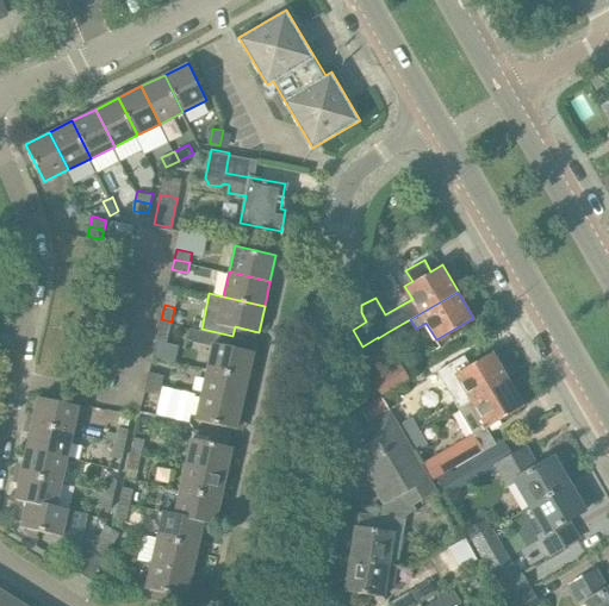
[(172,322),(161,319),(157,333),(168,336),(172,322)]
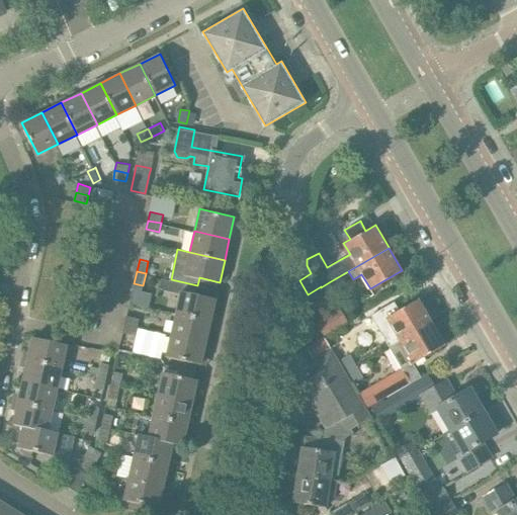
[(329,282),(321,287),(328,298),(335,293),(329,282)]
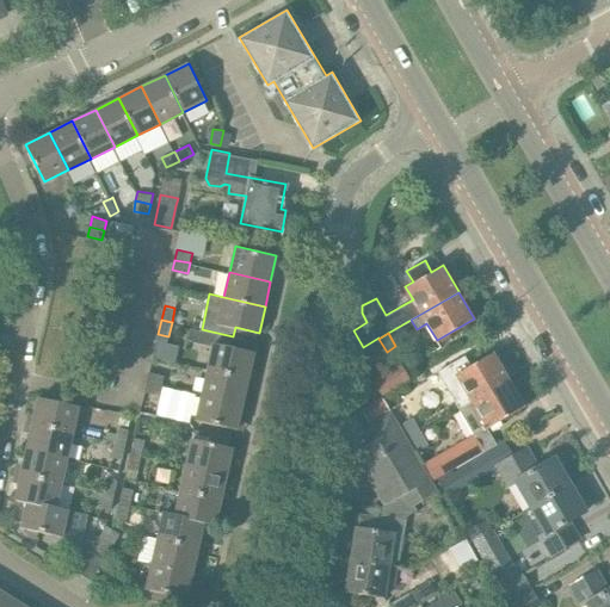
[(214,342),(208,367),(248,377),(254,351),(214,342)]
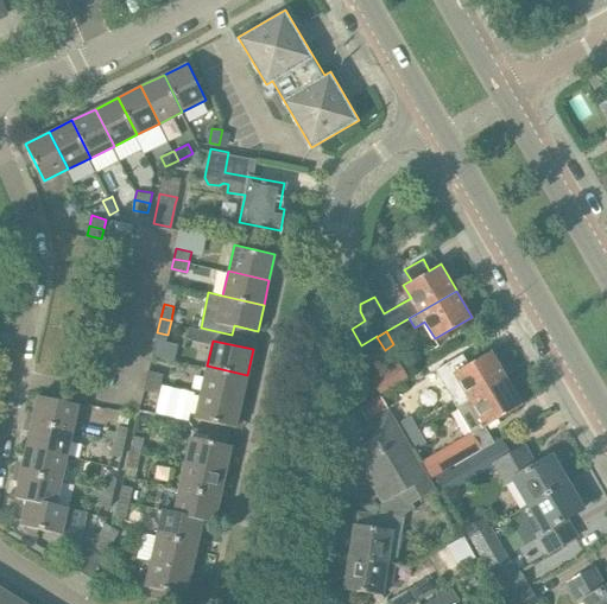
[(491,350),(454,372),(470,399),(507,377),(491,350)]
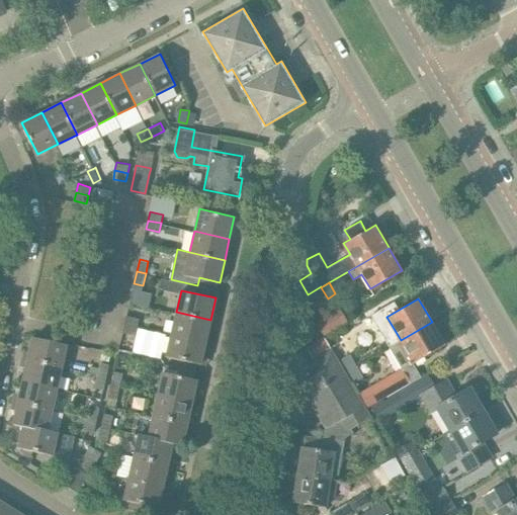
[(348,321),(341,309),(318,322),(325,334),(348,321)]
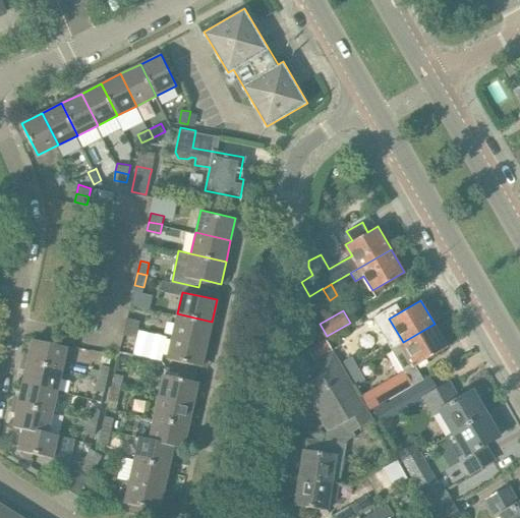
[(173,335),(208,343),(212,322),(177,313),(173,335)]
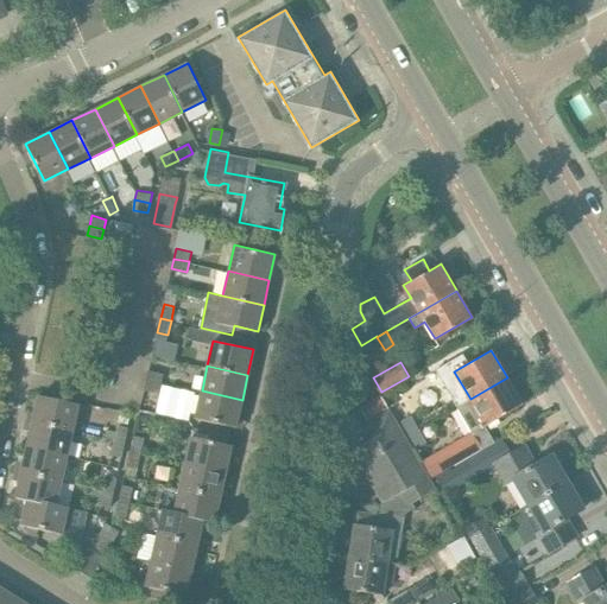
[(149,369),(147,379),(162,382),(164,372),(149,369)]
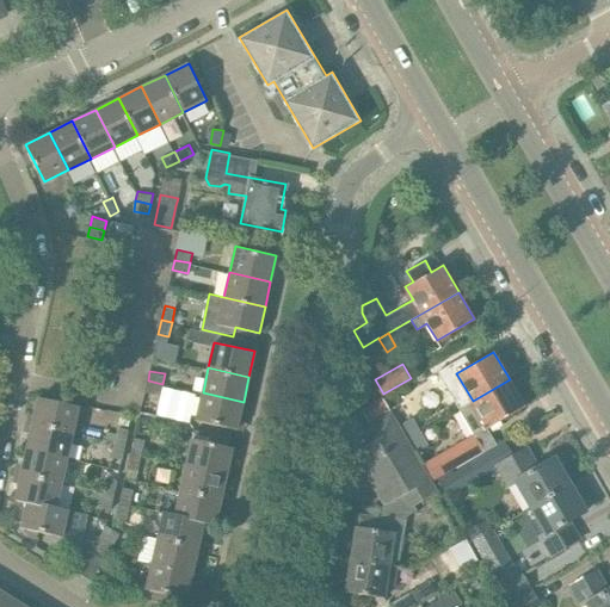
[(525,406),(510,379),(473,401),(460,408),(475,434),(525,406)]
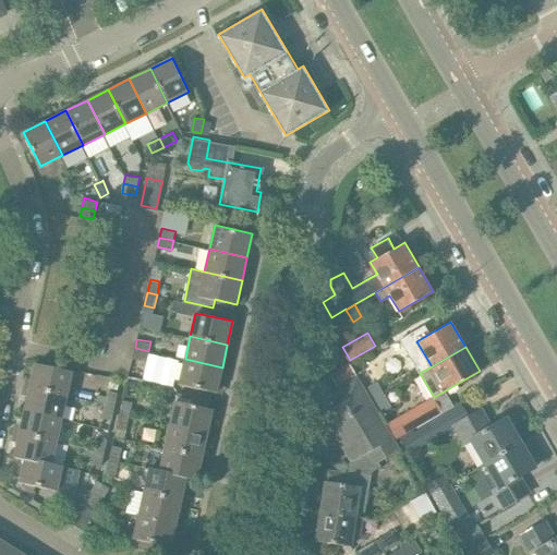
[(146,360),(148,351),(135,348),(133,357),(146,360)]
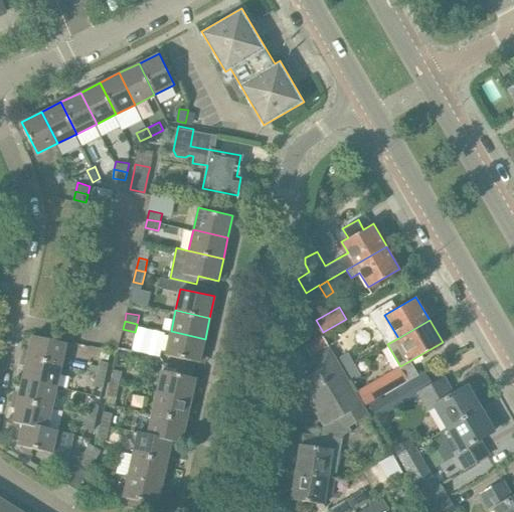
[(205,339),(171,331),(166,353),(200,361),(205,339)]
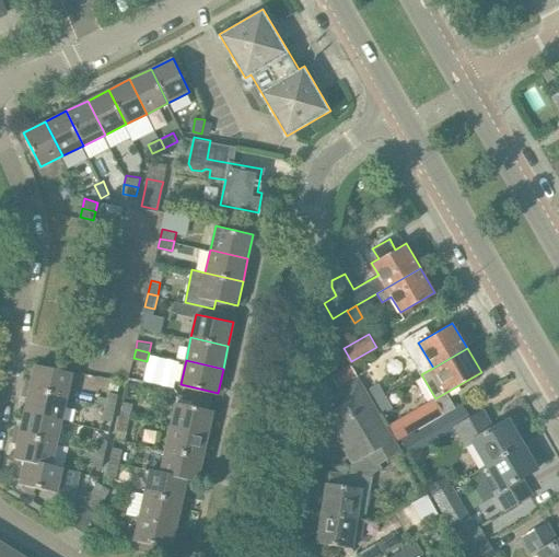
[(30,387),(68,395),(73,372),(35,363),(30,387)]
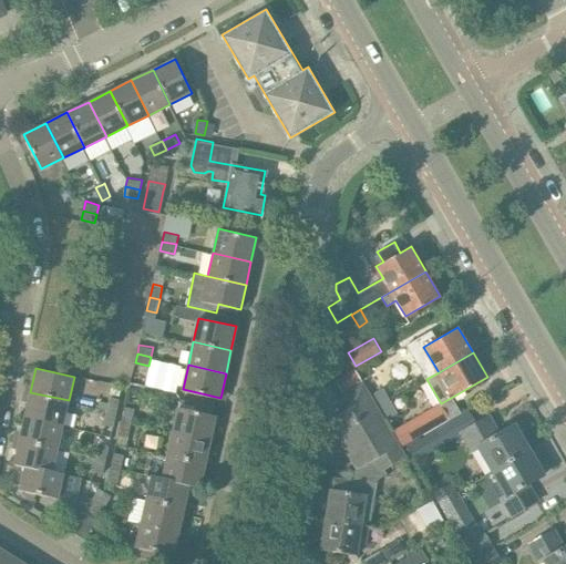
[(362,381),(354,368),(336,379),(343,392),(362,381)]
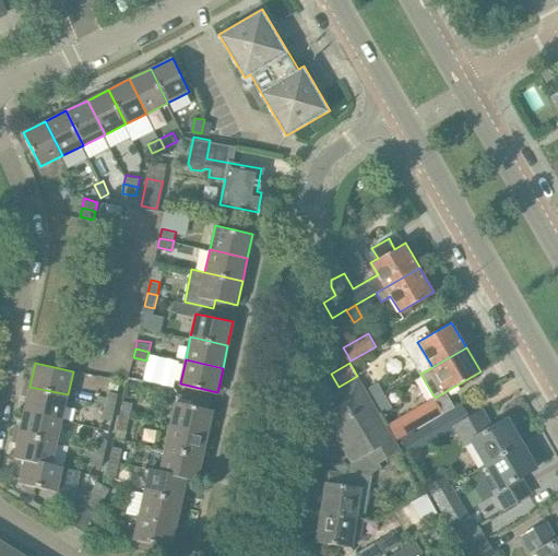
[(110,376),(109,387),(119,389),(121,378),(110,376)]
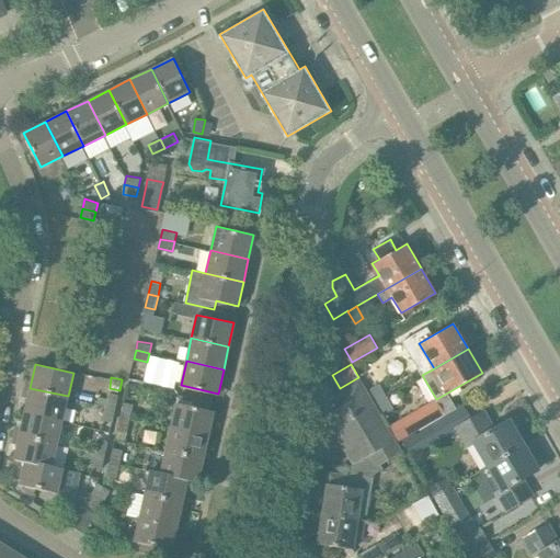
[(323,414),(353,464),(352,464),(353,465),(352,475),(330,471),(323,513),(366,520),(374,473),(384,467),(381,464),(402,451),(360,379),(333,395),(339,406),(323,414)]
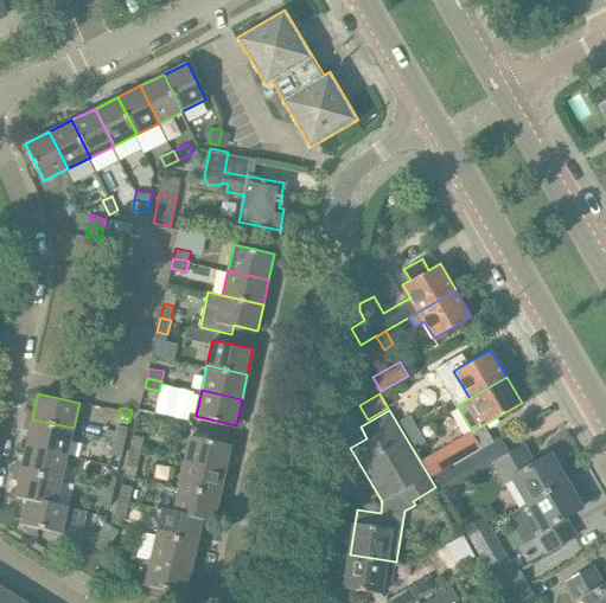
[(412,415),(400,422),(407,435),(419,428),(412,415)]
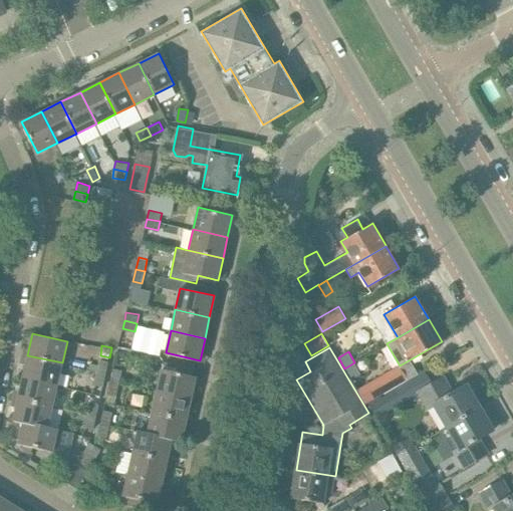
[(62,362),(27,355),(23,376),(40,380),(57,385),(62,362)]
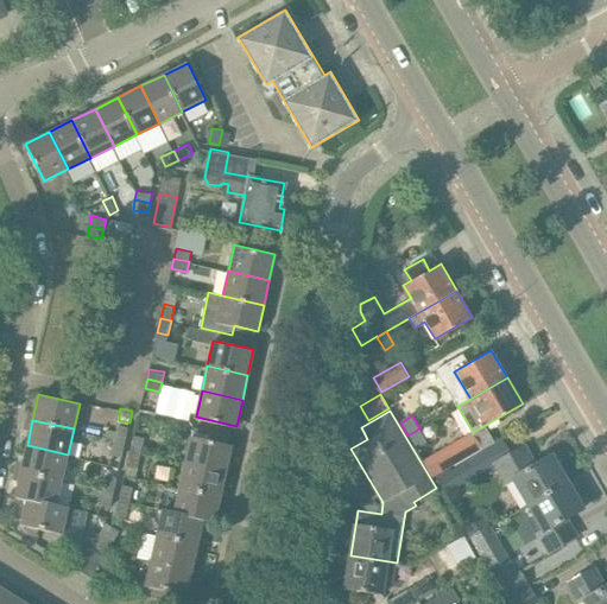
[(119,424),(115,438),(125,440),(128,426),(119,424)]
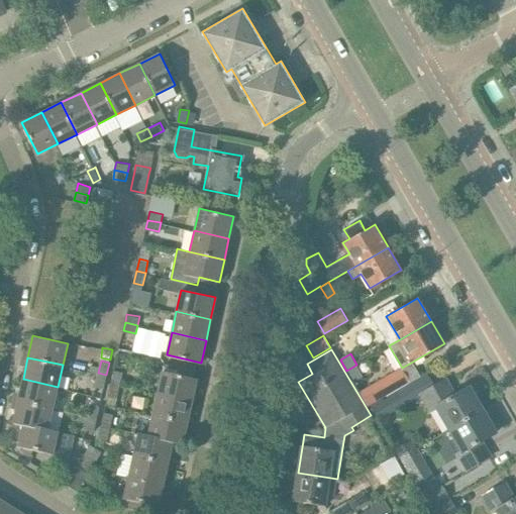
[(363,375),(356,365),(346,371),(352,381),(363,375)]
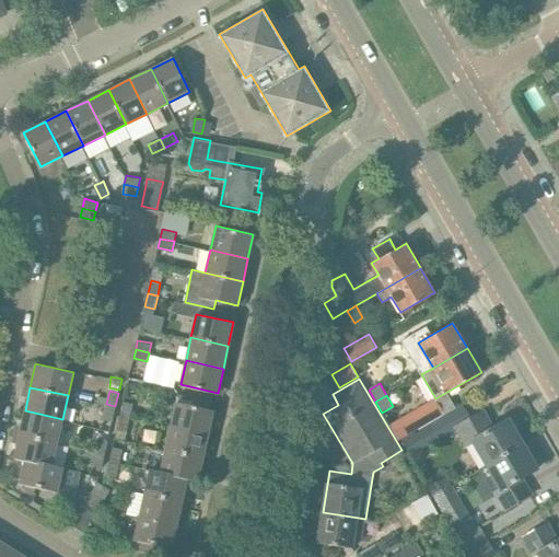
[(124,401),(120,414),(130,416),(134,403),(124,401)]
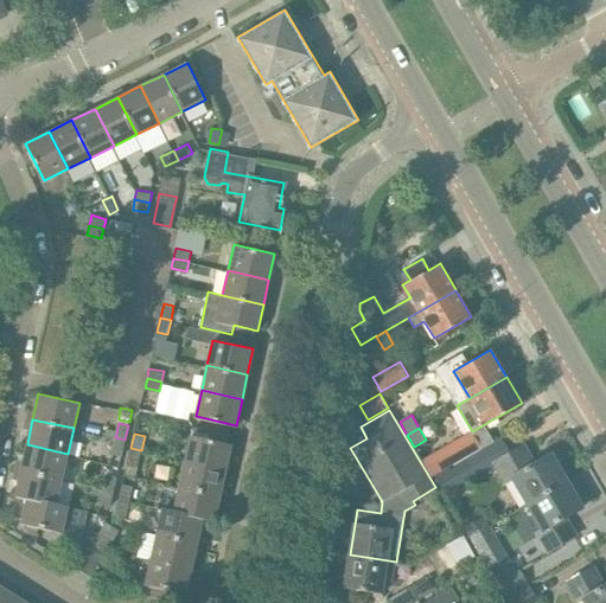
[(185,461),(225,469),(231,443),(191,435),(185,461)]
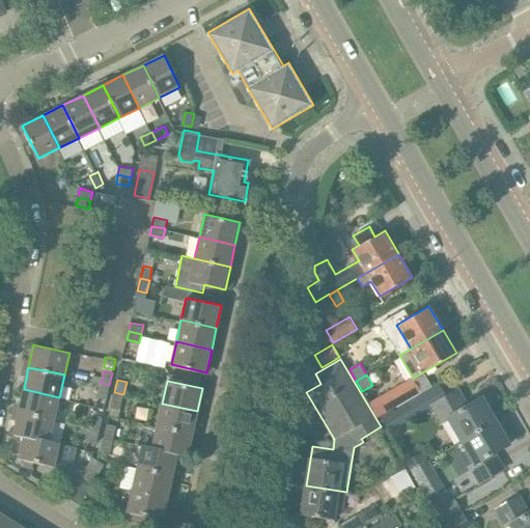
[(107,398),(109,385),(101,383),(98,396),(107,398)]
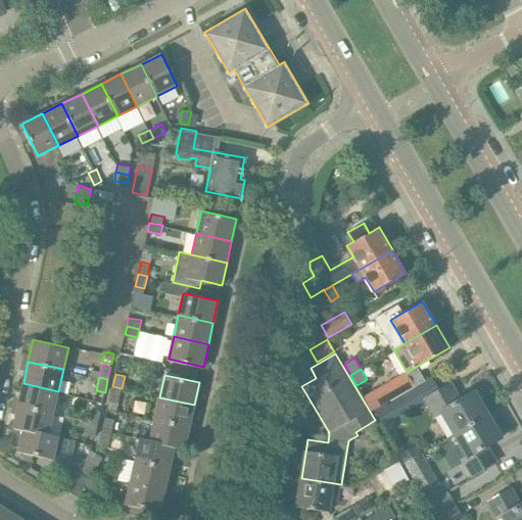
[(394,396),(386,382),(364,395),(372,410),(387,402),(394,396)]
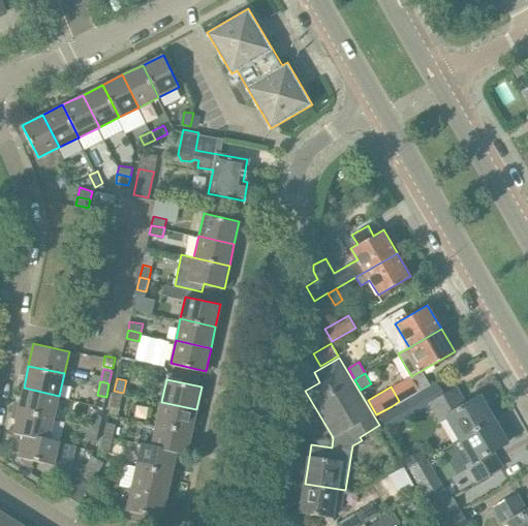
[(19,409),(54,418),(59,396),(41,392),(24,388),(19,409)]
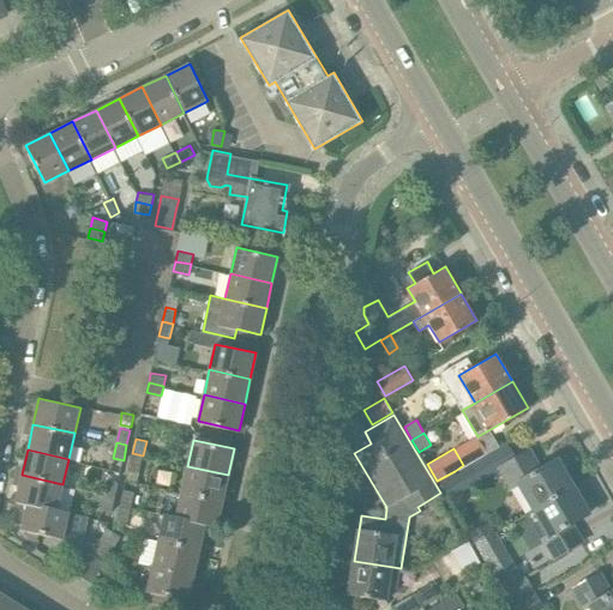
[(520,482),(535,508),(574,487),(557,458),(540,469),(529,450),(500,465),(512,485),(520,482)]
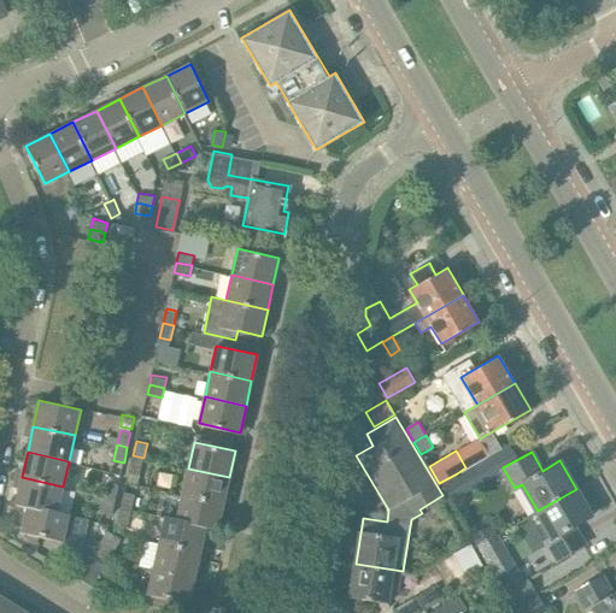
[(140,472),(144,458),(133,455),(129,470),(140,472)]
